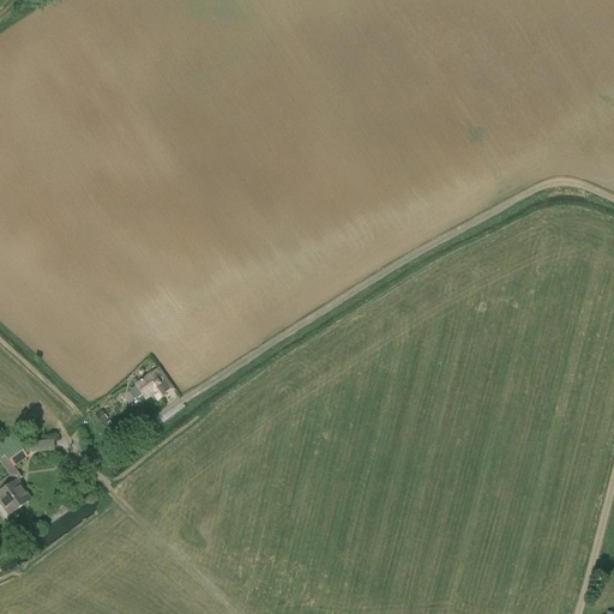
[(158,401),(173,390),(158,369),(136,386),(145,398),(154,392),(158,401)]
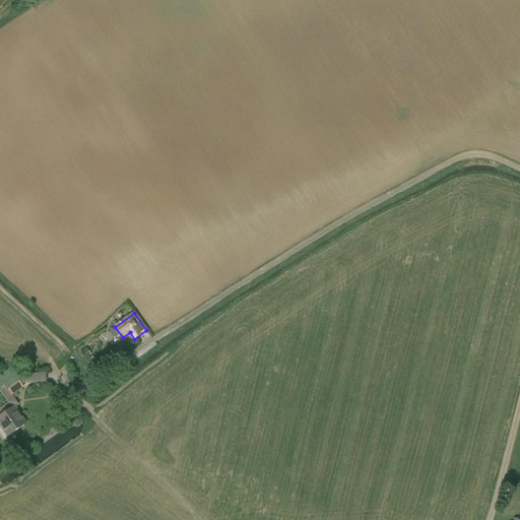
[(85,361),(91,355),(86,348),(80,353),(85,361)]
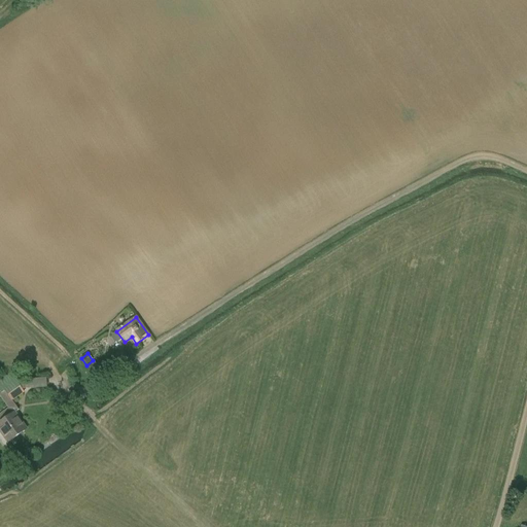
[(97,379),(103,375),(95,361),(89,365),(97,379)]
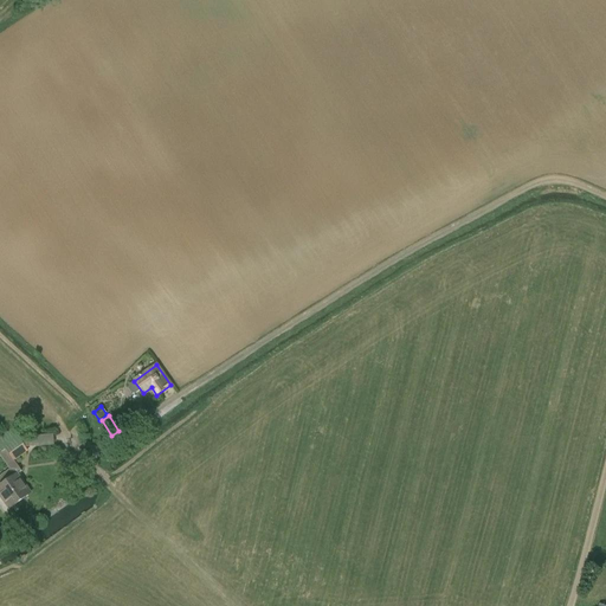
[(0,476),(0,482),(2,485),(0,485),(0,496),(8,509),(31,494),(17,475),(21,471),(14,462),(28,452),(19,438),(12,429),(0,436),(0,450),(1,452),(0,453),(0,456),(10,470),(0,476)]
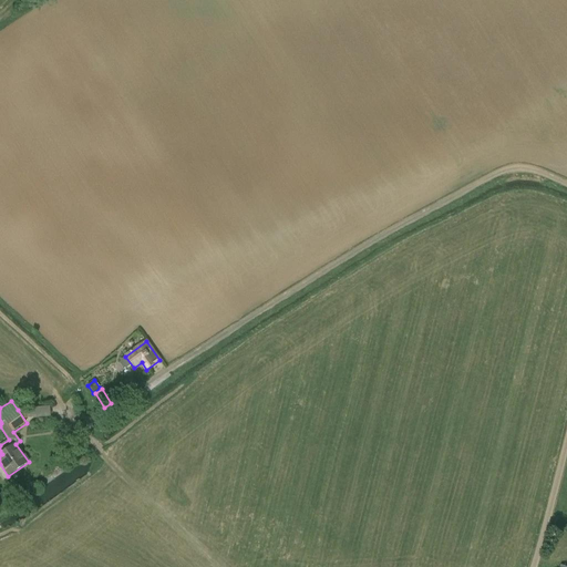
[(40,408),(40,418),(53,416),(52,406),(40,408)]
